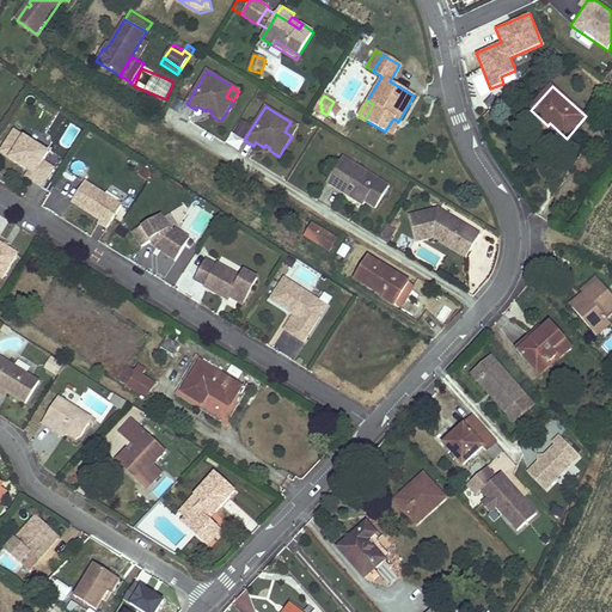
[(567,139),(550,123),(548,126),(531,110),(530,112),(562,142),(567,139)]
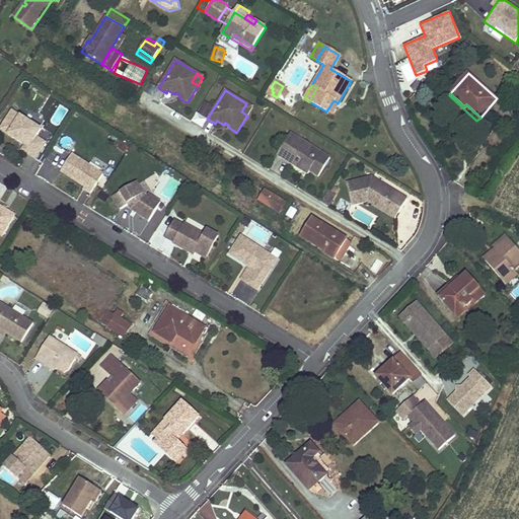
[(334,100),(326,112),(331,115),(338,103),(334,100)]
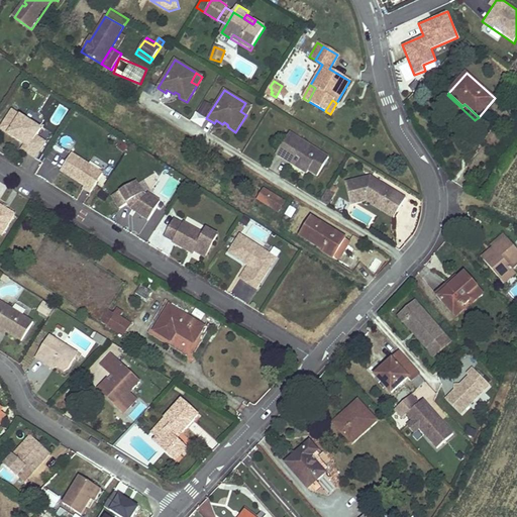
[(251,106),(245,103),(240,111),(246,115),(251,106)]
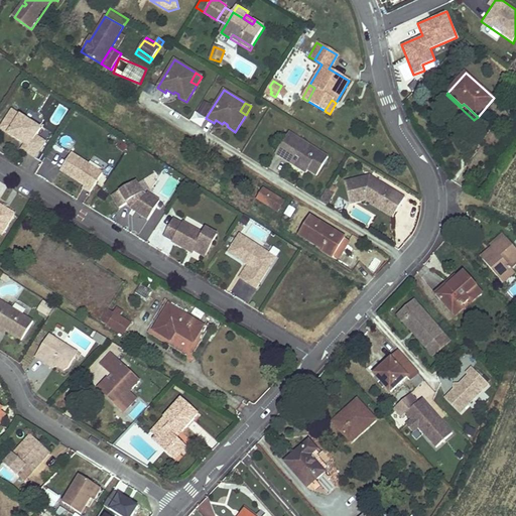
[(41,129),(12,112),(1,131),(26,146),(23,151),(36,159),(46,142),(37,137),(41,129)]
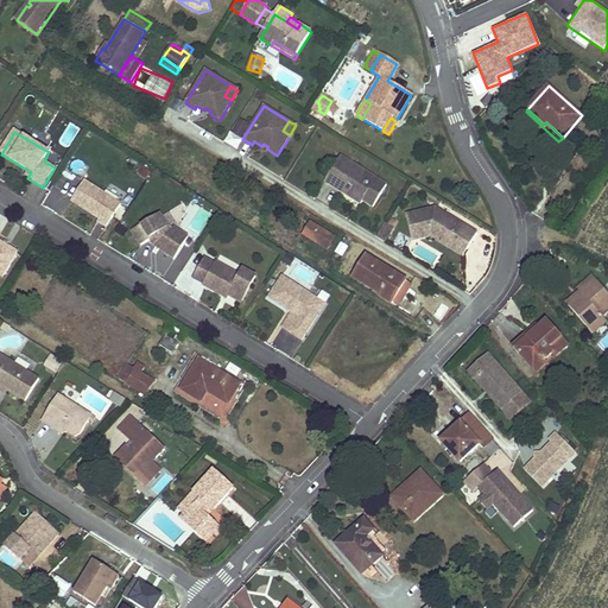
[(385,184),(339,156),(323,181),(339,190),(341,187),(361,200),(371,206),(385,184)]
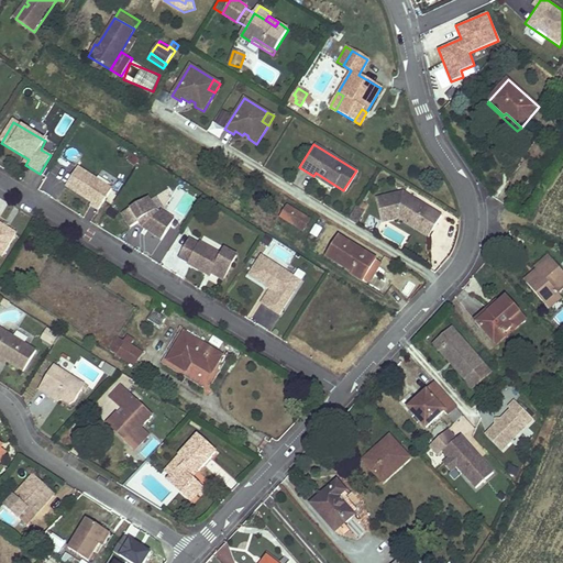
[(113,190),(79,168),(68,186),(94,203),(92,206),(100,211),(113,190)]
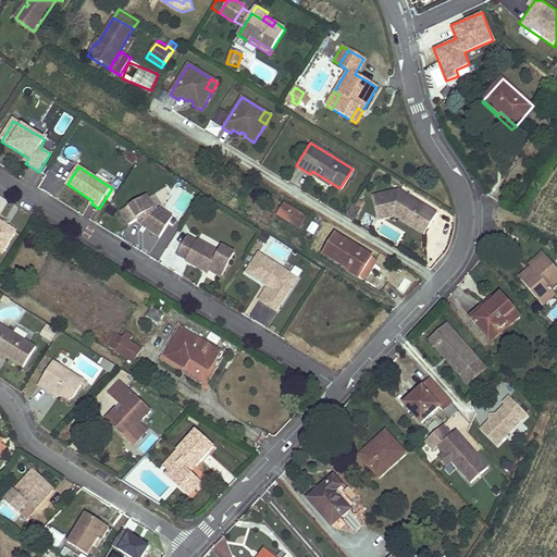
[(312,171),(310,174),(329,185),(331,183),(312,171)]
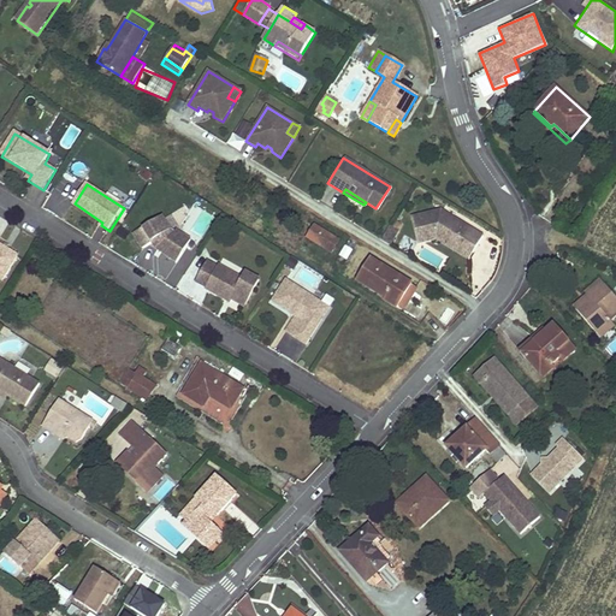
[(439,209),(410,217),(416,242),(434,237),(450,247),(454,241),(472,252),(481,235),(450,215),(449,218),(444,215),(445,213),(439,209)]
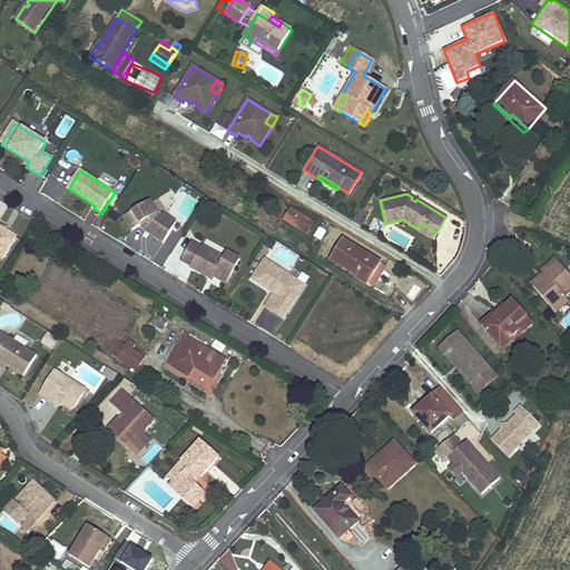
[(159,214),(151,200),(125,216),(134,231),(143,225),(146,231),(166,243),(178,223),(165,214),(163,216),(159,214)]
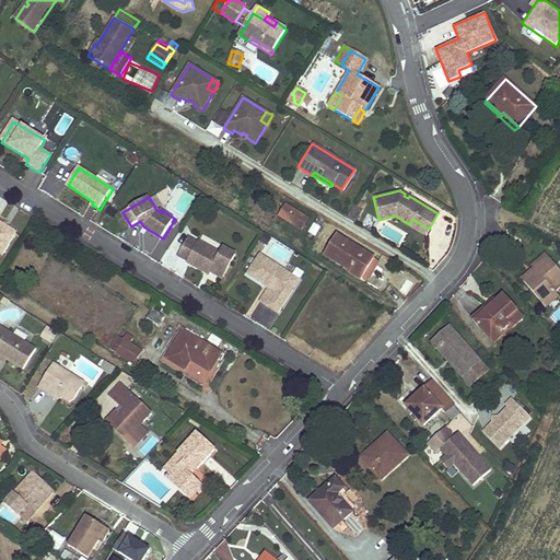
[(360,207),(353,203),(349,209),(345,217),(351,220),(357,213),(360,207)]
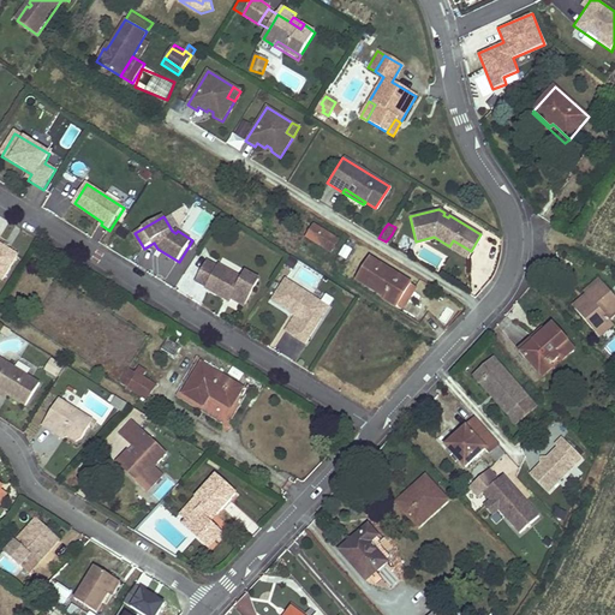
[(315,225),(308,238),(332,252),(339,240),(315,225)]
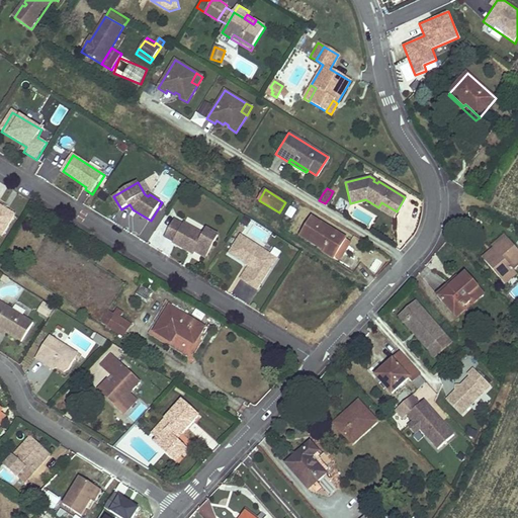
[(381,202),(378,207),(394,217),(397,211),(381,202)]
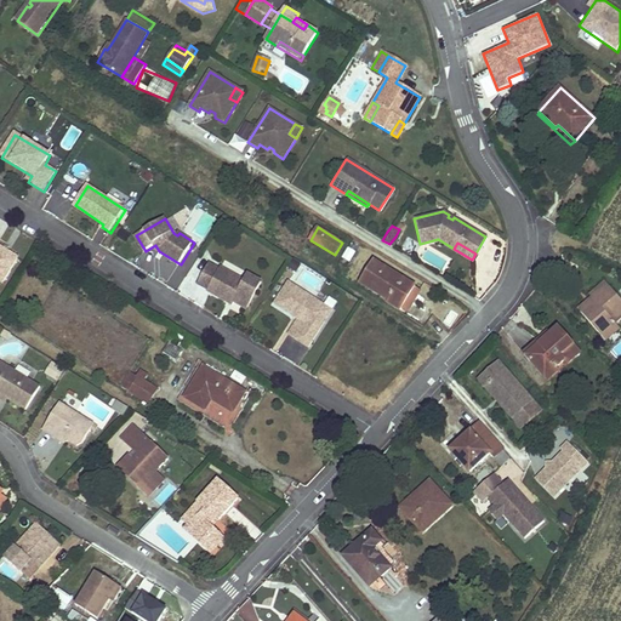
[(0,283),(1,284),(17,260),(0,248),(0,283)]
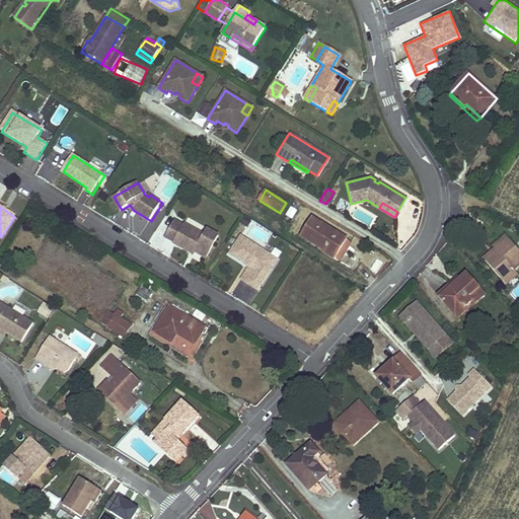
[(120,224),(140,235),(147,222),(128,210),(120,224)]
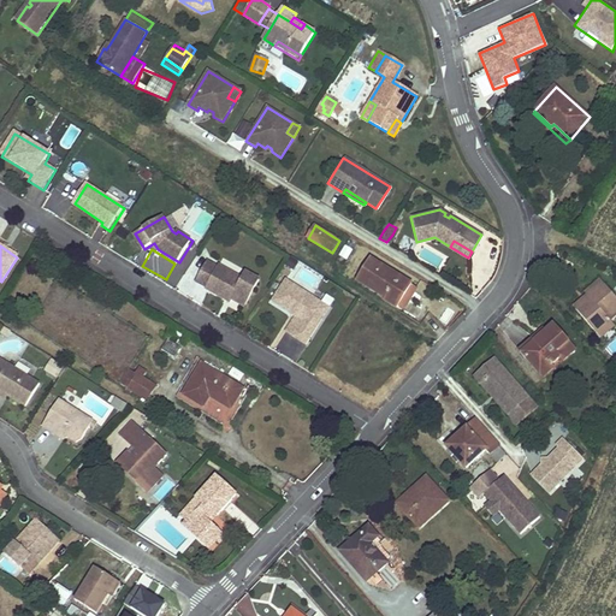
[(359,282),(385,297),(385,300),(407,313),(419,290),(371,261),(359,282)]
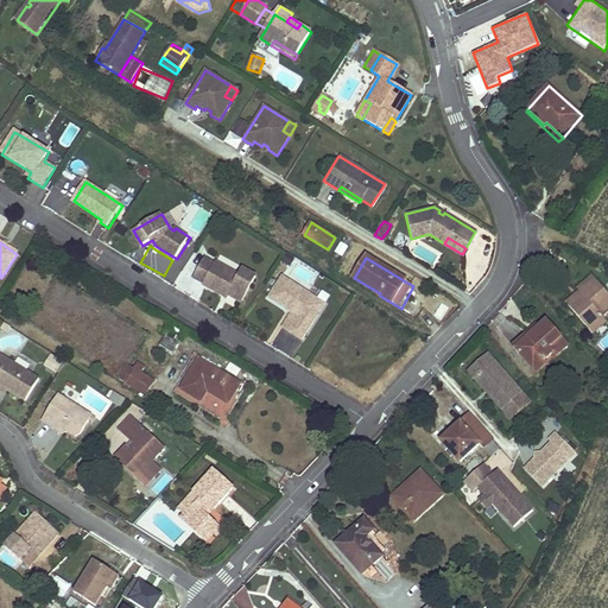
[(242,277),(219,263),(204,285),(229,299),(230,297),(242,303),(258,277),(246,270),(242,277)]
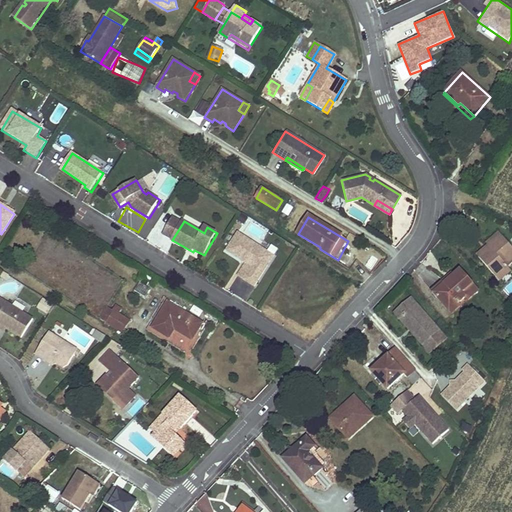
[(503,237),(499,232),(486,243),(475,254),(480,258),(491,248),(490,248),(503,237)]
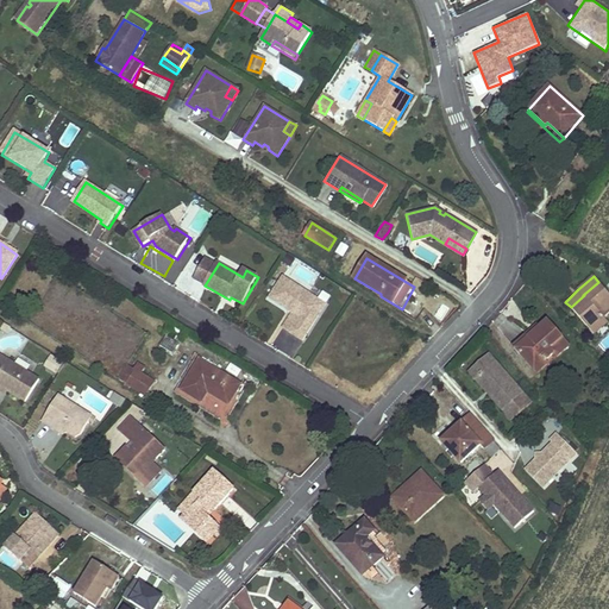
[(320,300),(286,277),(271,299),(290,311),(292,309),(295,312),(294,313),(302,319),(293,333),(305,341),(321,315),(314,311),(320,300)]
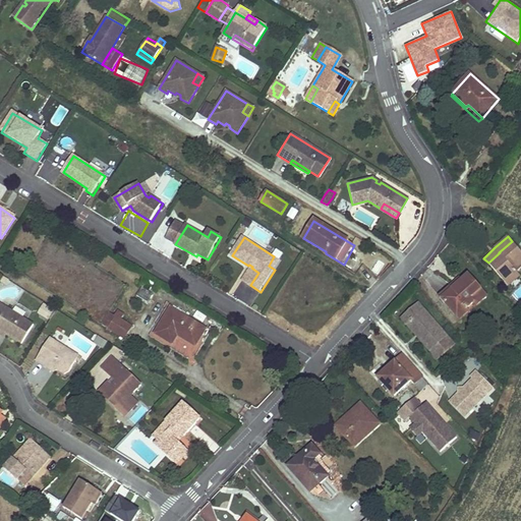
[(520,251),(512,241),(499,252),(500,252),(488,263),(505,282),(517,272),(515,270),(508,262),(520,251)]
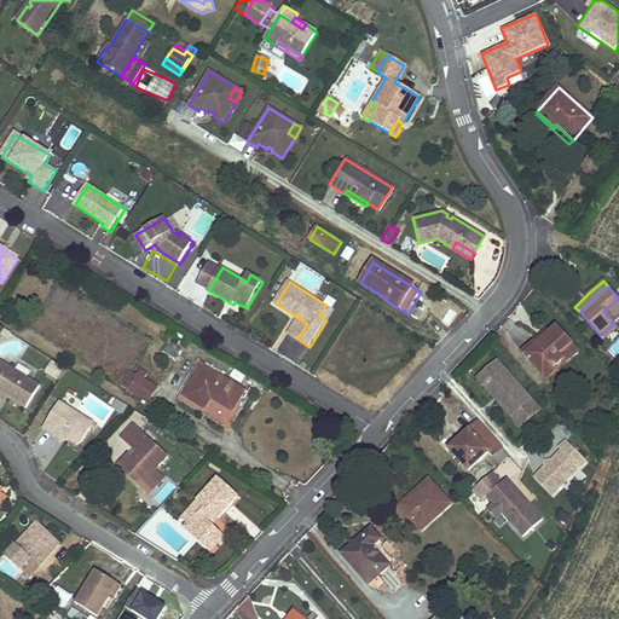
[(618,313),(618,299),(603,311),(612,320),(618,313)]
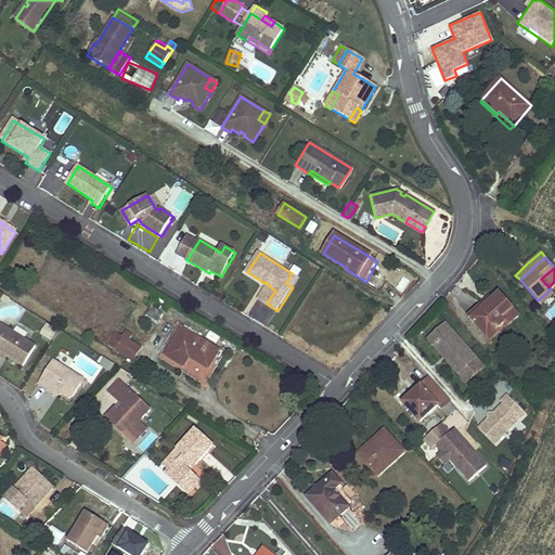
[(554,294),(551,289),(538,300),(541,305),(554,294)]
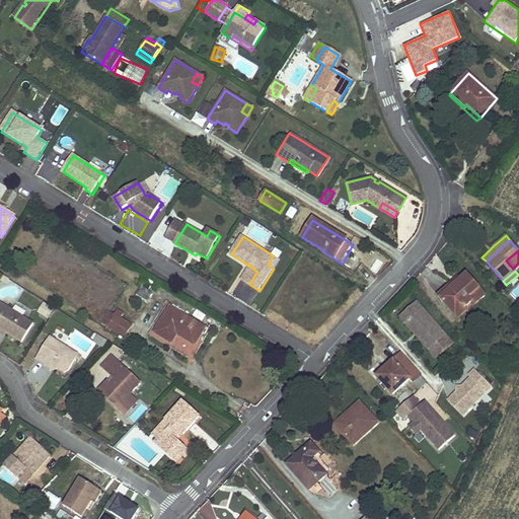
[(486,296),(468,275),(460,282),(441,299),(452,313),(462,304),(465,309),(474,302),(475,304),(486,296)]
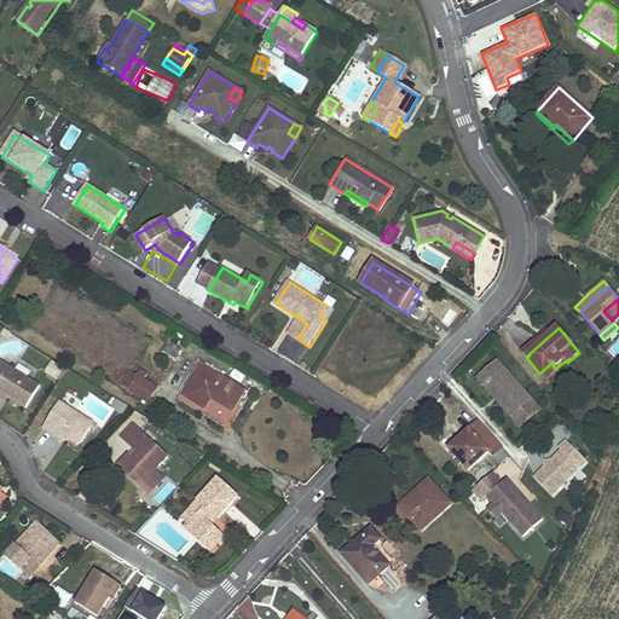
[(549,336),(547,333),(522,353),(526,357),(549,336)]
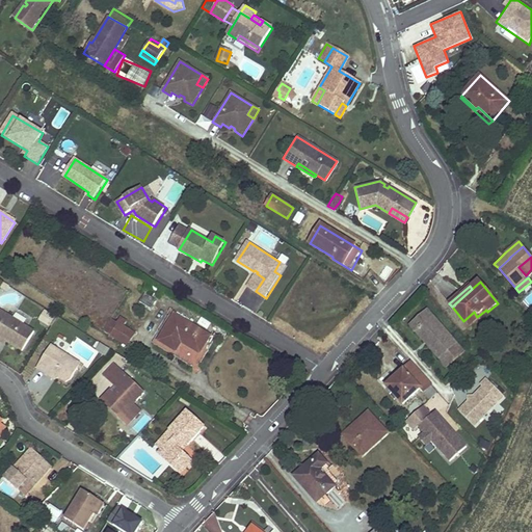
[(145,293),(140,302),(152,310),(157,300),(145,293)]
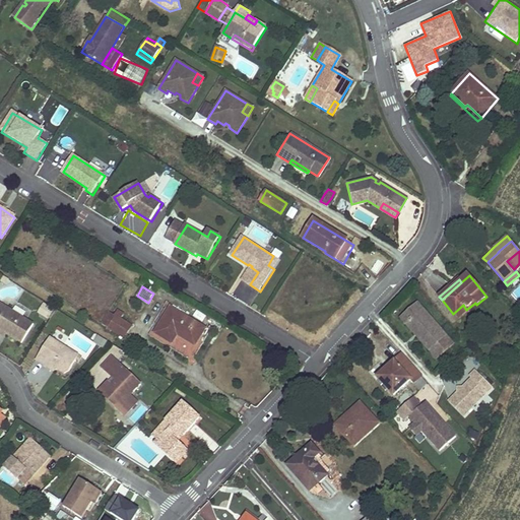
[(0,303),(0,330),(6,335),(21,344),(34,324),(0,303)]
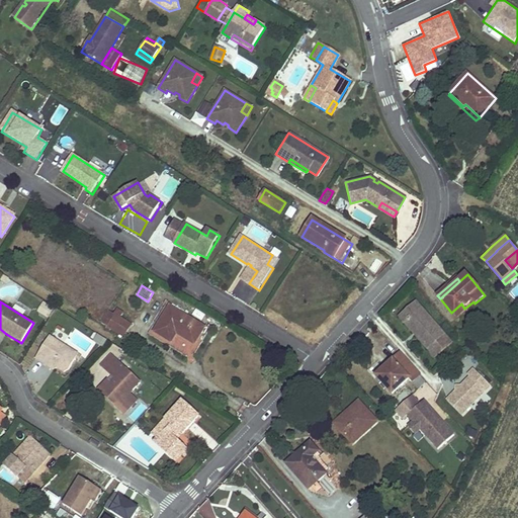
[(36,313),(47,320),(55,310),(44,301),(36,313)]
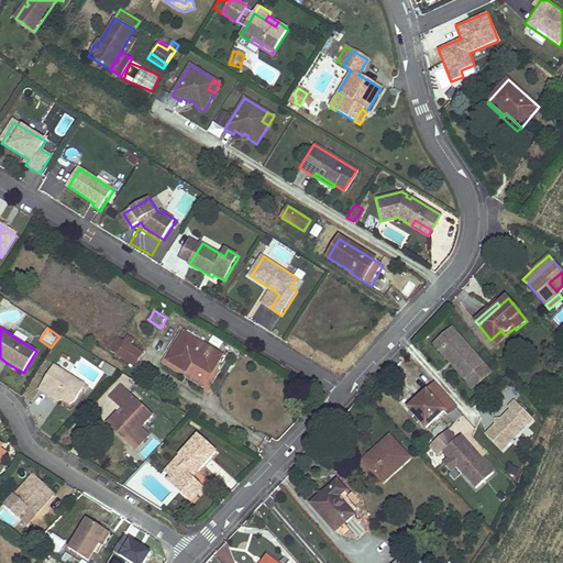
[(451,328),(433,344),(440,352),(459,335),(451,328)]
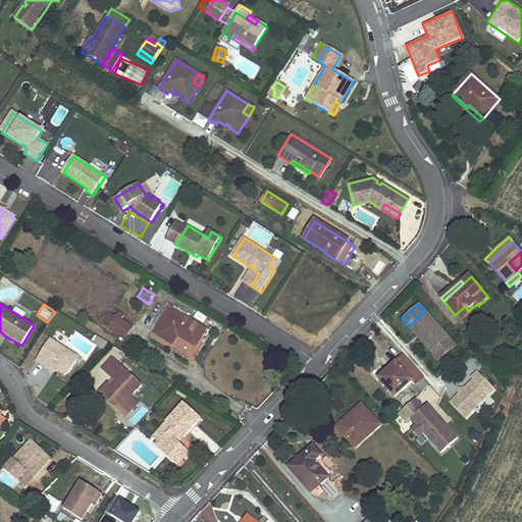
[(465,306),(455,315),(461,321),(478,306),(477,304),(468,311),(465,306)]
